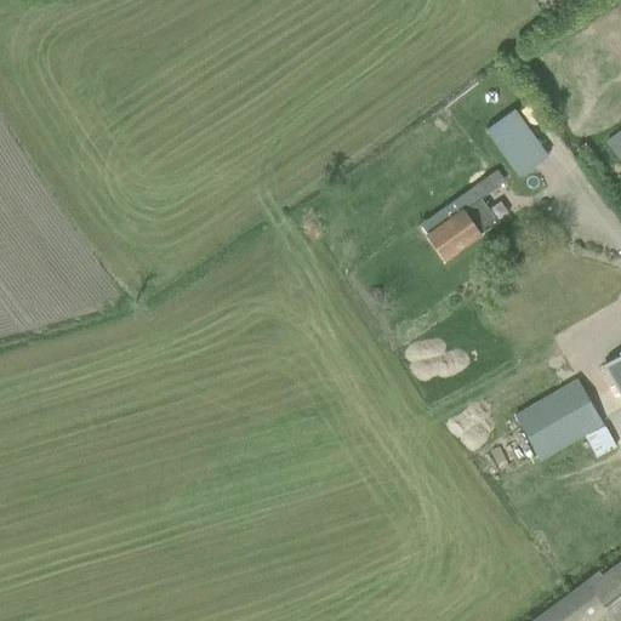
[(514,110),(485,131),(518,177),(534,166),(518,143),(531,134),(514,110)]
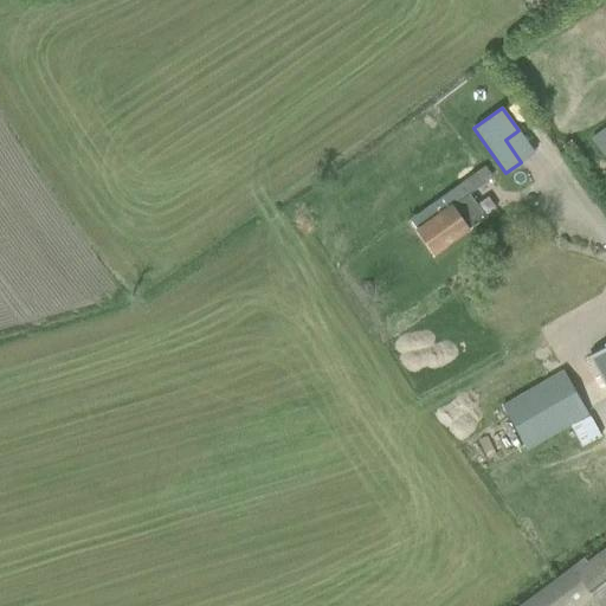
[(484,184),(476,173),(408,221),(410,223),(411,223),(417,231),(416,231),(432,255),(484,218),(469,195),(484,184)]
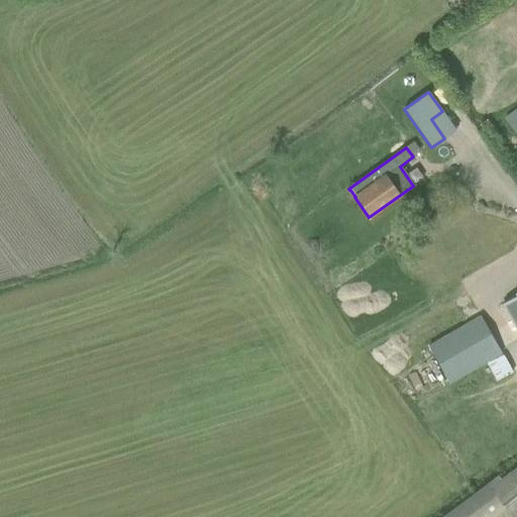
[(516,295),(502,305),(516,331),(516,295)]
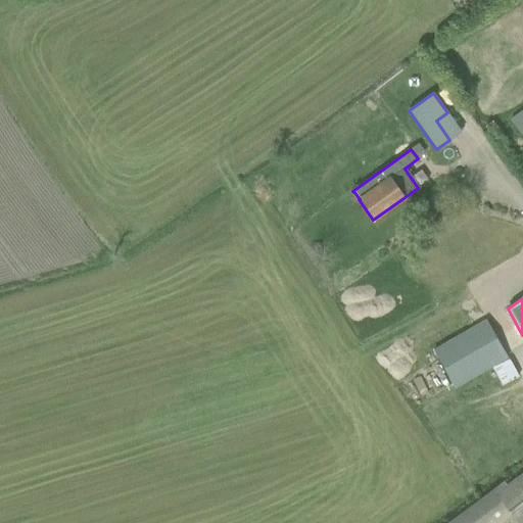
[(485,321),(432,351),(453,387),(506,357),(485,321)]
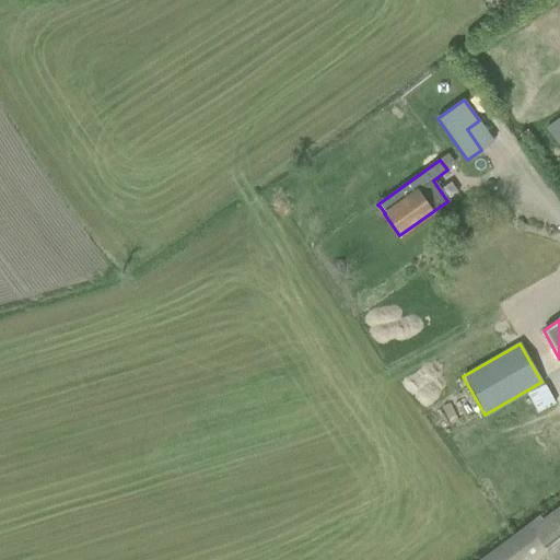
[(551,559),(559,559),(559,505),(543,520),(539,515),(526,525),(539,544),(551,559)]
